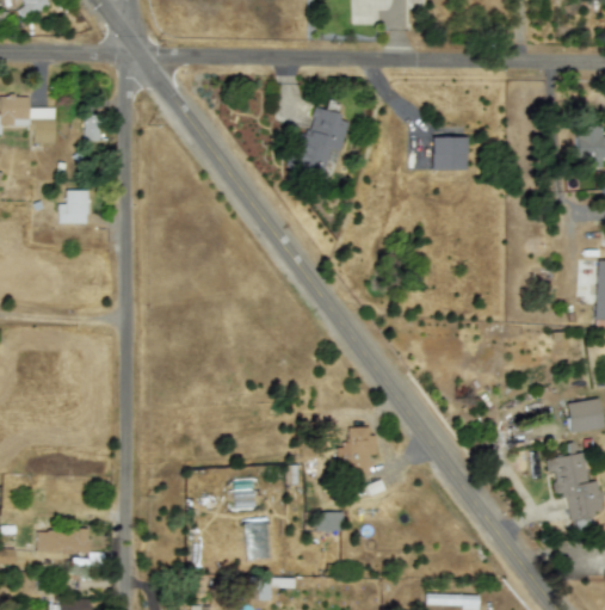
[(19,10),(25,20),(51,5),(48,0),(23,0),(26,6),(19,10)]
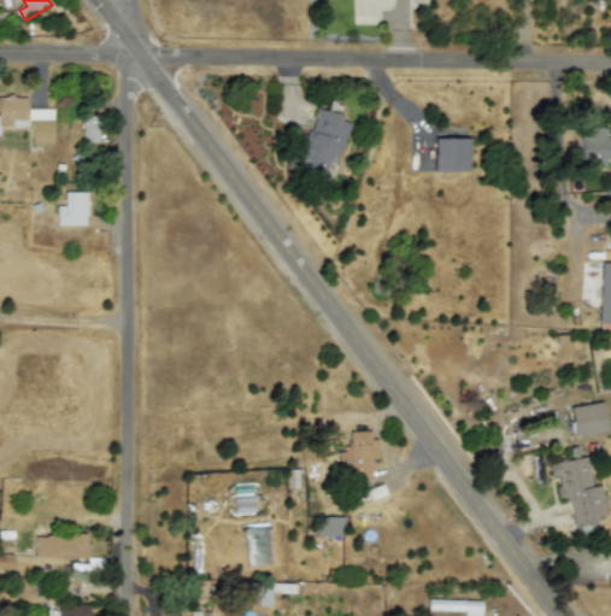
[(57,110),(31,110),(31,98),(0,98),(0,136),(3,136),(3,127),(35,127),(35,145),(57,145),(57,110)]
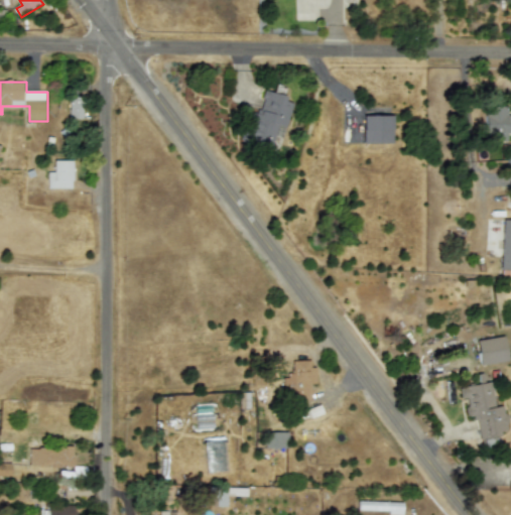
[(251,139),(274,147),(277,135),(285,137),(297,101),(267,91),(251,139)]
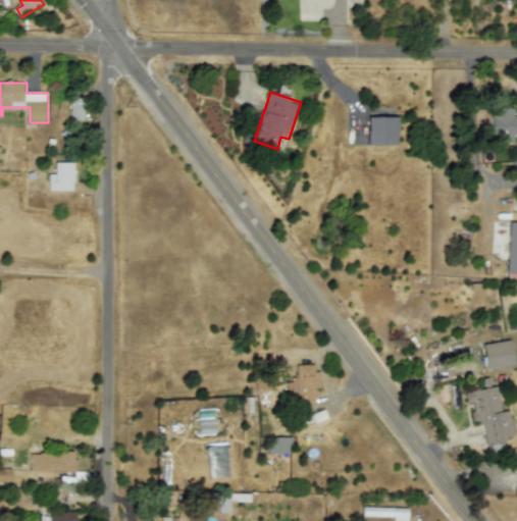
[(73,98),(73,120),(87,120),(87,98),(73,98)]
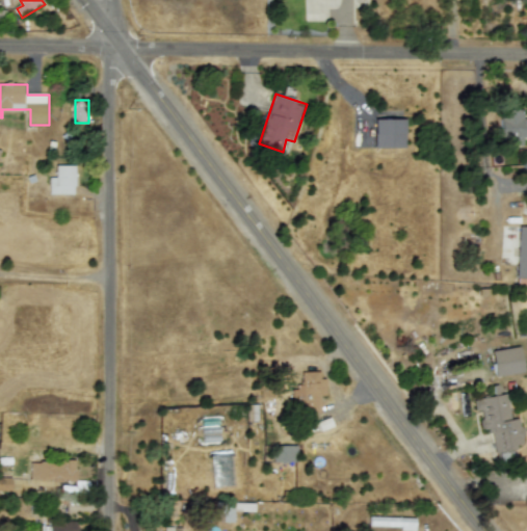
[(526,118),(526,112),(504,112),(504,144),(525,145),(526,137),(526,118)]
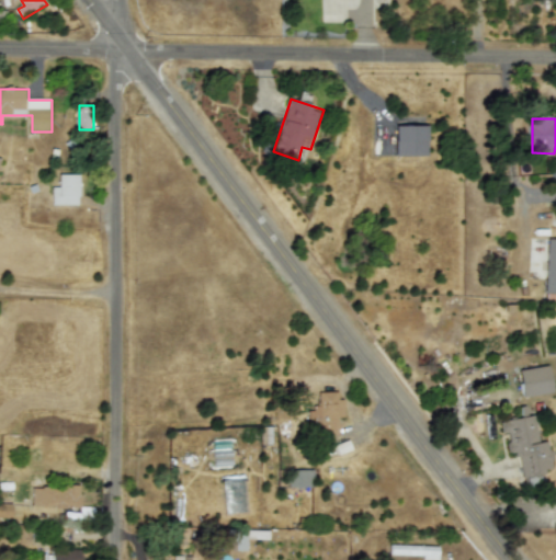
[(429,126),(398,126),(398,156),(430,156),(429,126)]
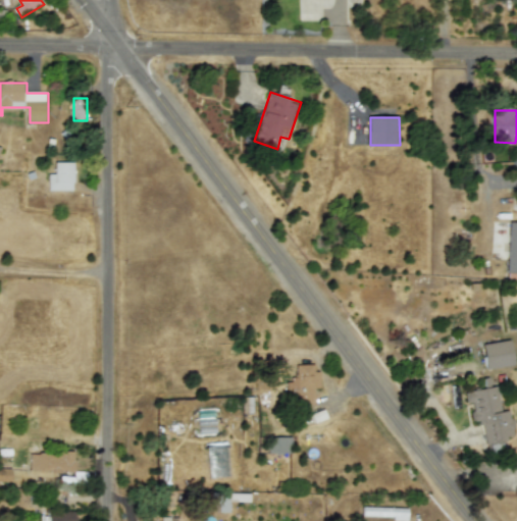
[(75,162),(57,162),(57,174),(51,174),(51,191),(75,191),(75,162)]
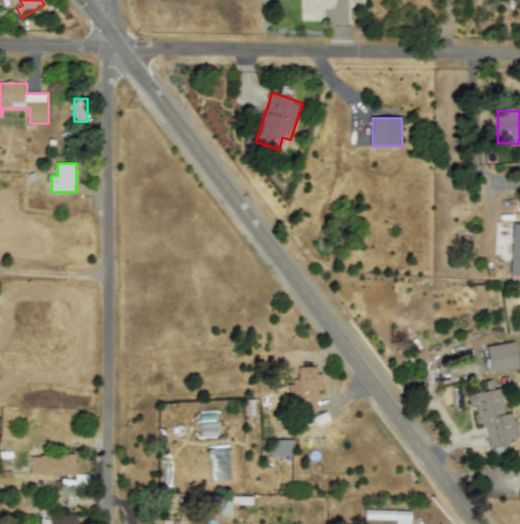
[(487,347),(492,372),(519,367),(515,341),(487,347)]
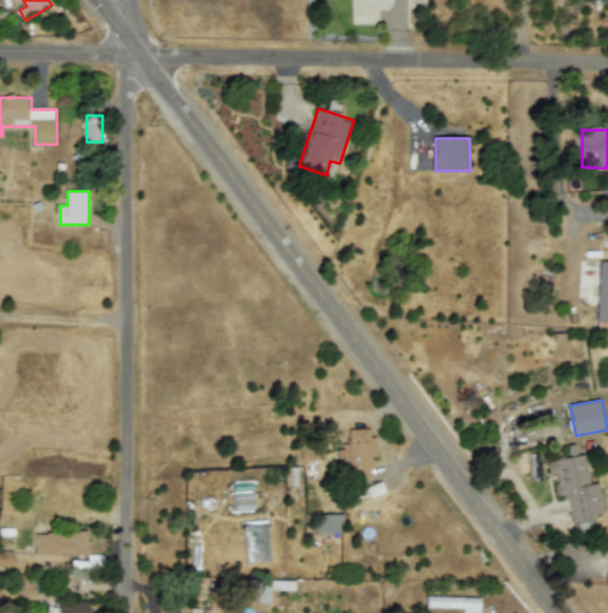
[(374,475),(373,457),(377,457),(377,430),(351,430),(351,446),(341,448),(341,476),(374,475)]
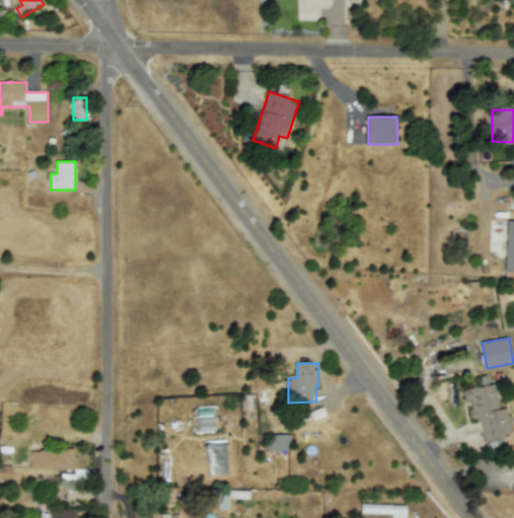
[(486,442),(506,439),(505,434),(513,433),(513,427),(510,408),(501,409),(497,384),(490,385),(489,377),(487,377),(489,385),(465,390),(467,400),(470,400),(474,422),(482,421),(486,442)]
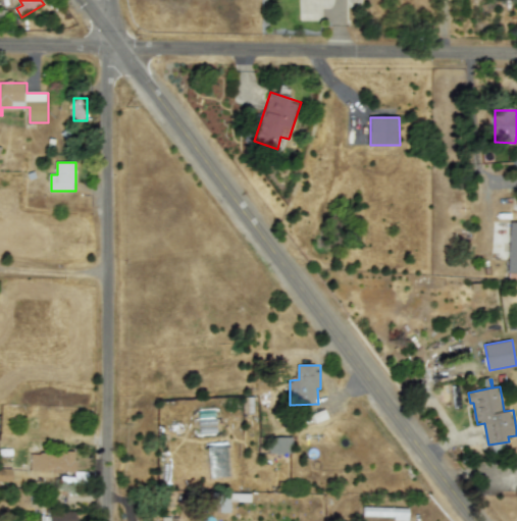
[(295,436),(270,437),(271,454),(295,453),(295,436)]
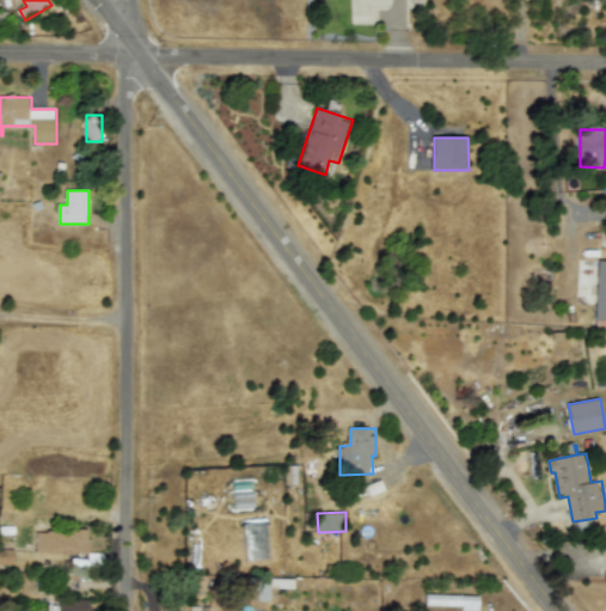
[(40,530),(38,553),(91,554),(91,531),(40,530)]
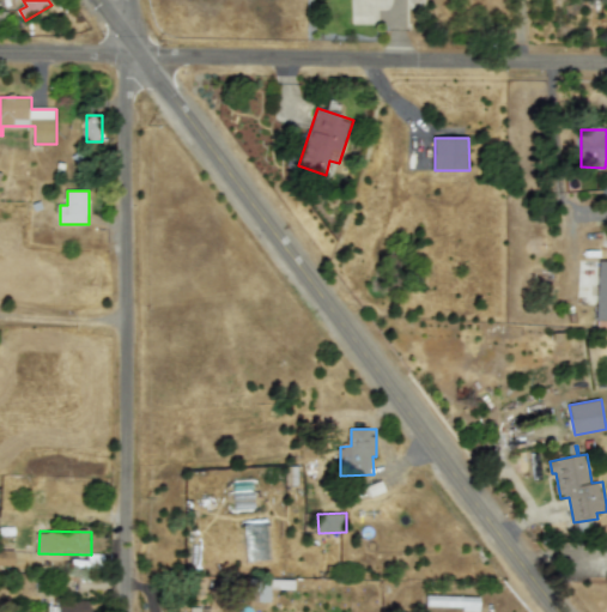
[(0,565),(16,567),(17,551),(0,550),(0,565)]
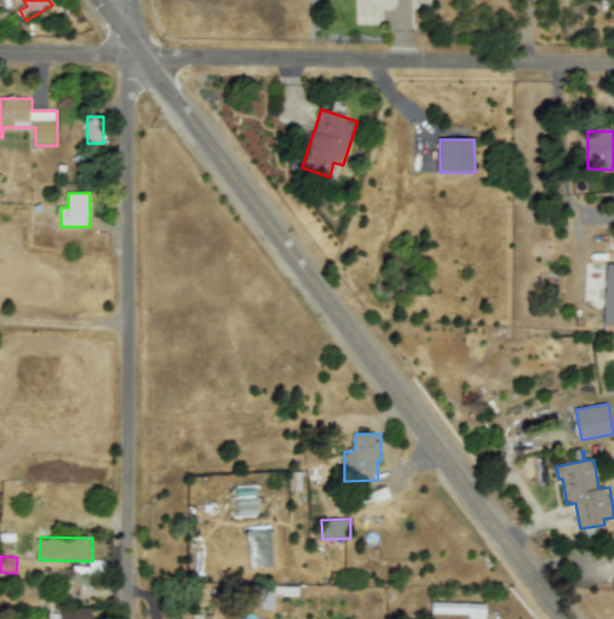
[(487,603),(432,602),(432,614),(486,617),(487,603)]
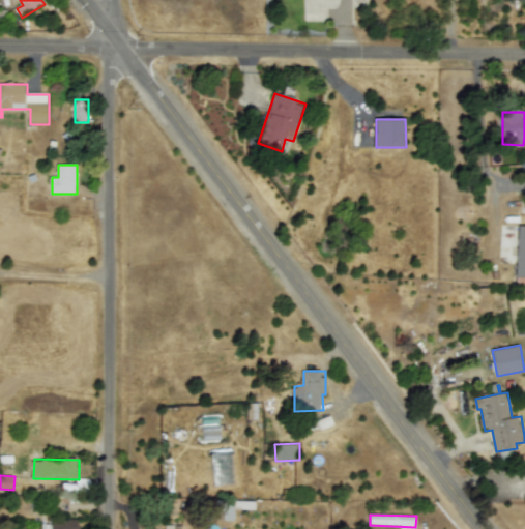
[(79,528),(79,520),(52,520),(52,528),(79,528)]
